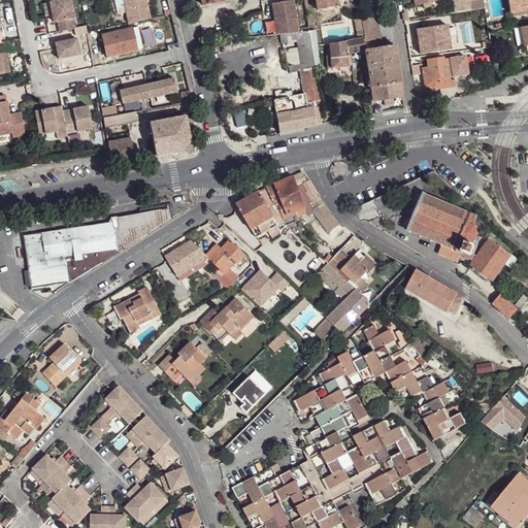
[(70,0),(59,0),(51,2),(55,22),(57,22),(60,32),(76,29),(73,18),(70,0)]
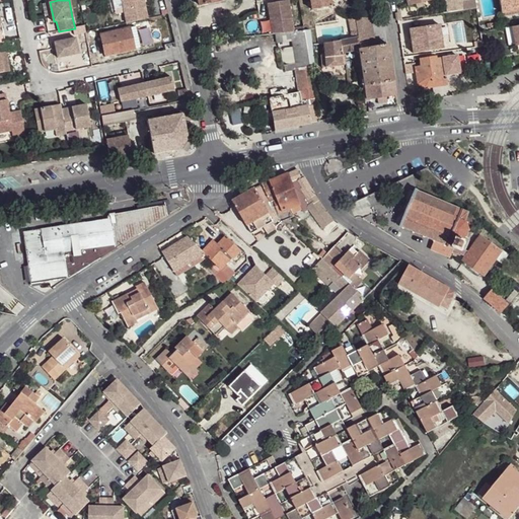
[(122,0),(113,0),(116,9),(124,7),(122,0)]
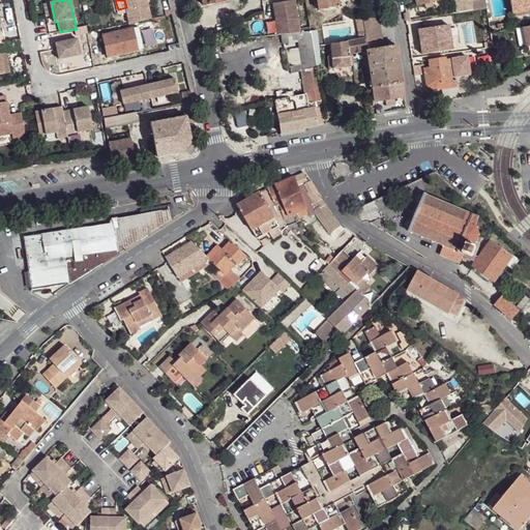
[(146,0),(124,0),(126,7),(129,22),(150,18),(146,0)]
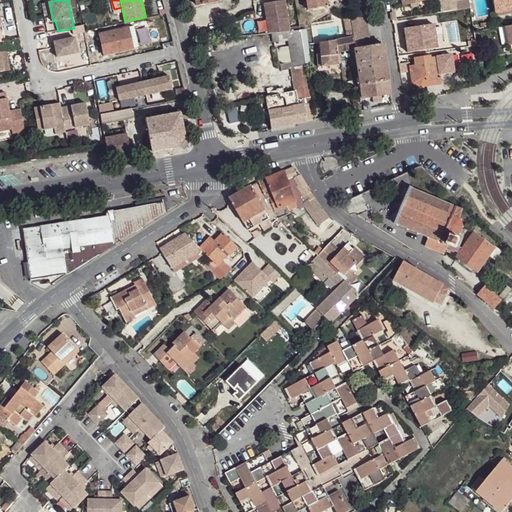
[(282,0),(278,0),(262,3),(267,34),(271,34),(283,32),(288,31),(282,0)]
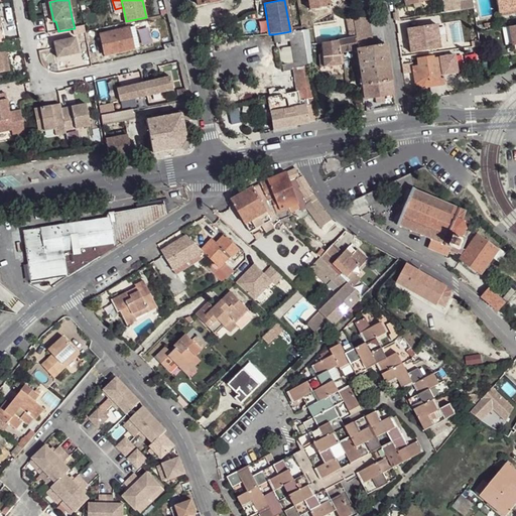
[(308,0),(310,9),(331,7),(329,0),(308,0)]
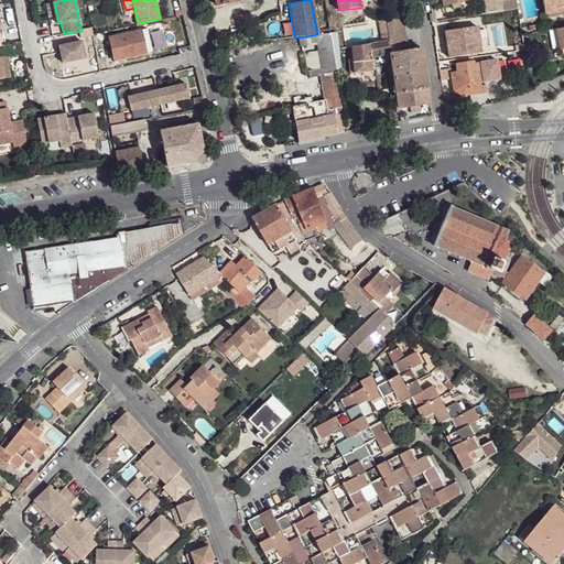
[(501,0),(485,0),(487,13),(503,11),(501,0)]
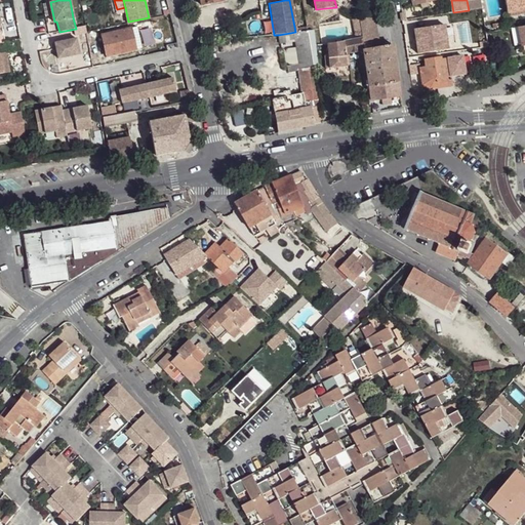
[(524,0),(505,0),(509,13),(524,9),(524,0)]
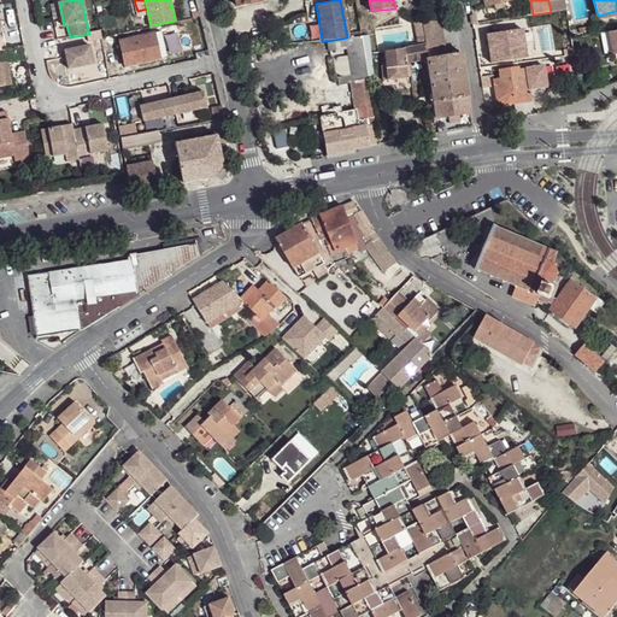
[(429,22),(423,22),(423,25),(425,48),(427,57),(440,54),(440,47),(446,46),(441,19),(429,22)]
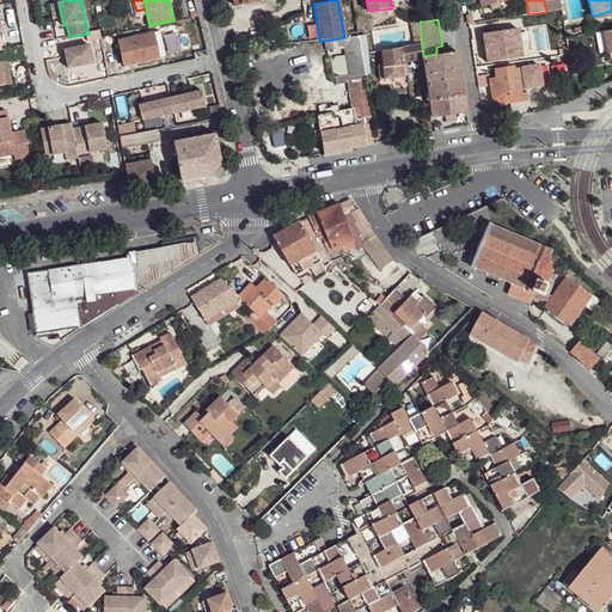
[(519,30),(481,34),(484,62),(522,57),(519,30)]
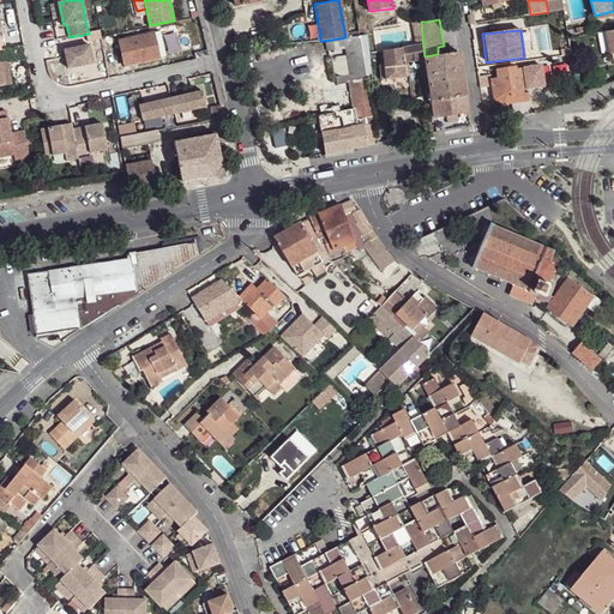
[(118,41),(120,53),(124,66),(164,56),(158,31),(118,41)]
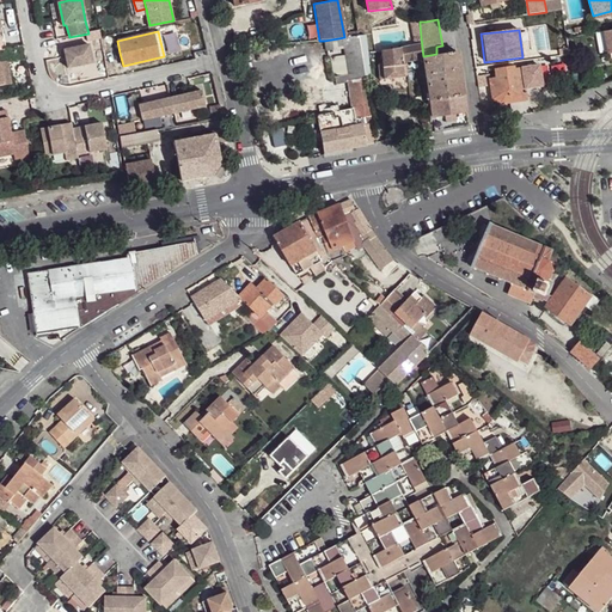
[(344,37),(338,38),(324,41),(326,50),(343,48),(348,73),(336,77),(337,83),(349,81),(352,95),(356,93),(360,120),(366,146),(374,144),(369,114),(367,109),(368,98),(363,75),(360,54),(356,35),(344,37)]
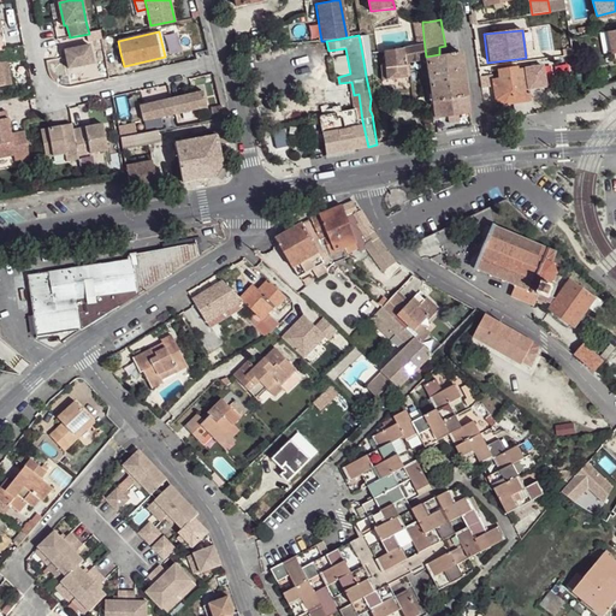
[(363,35),(359,35),(362,54),(366,76),(371,76),(363,35)]
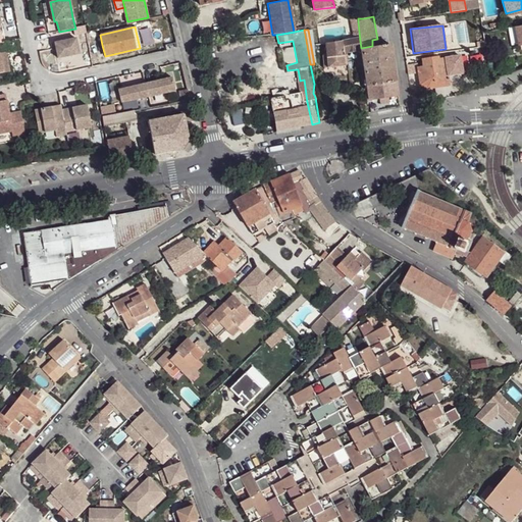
[(100,35),(88,38),(90,48),(102,45),(100,35)]
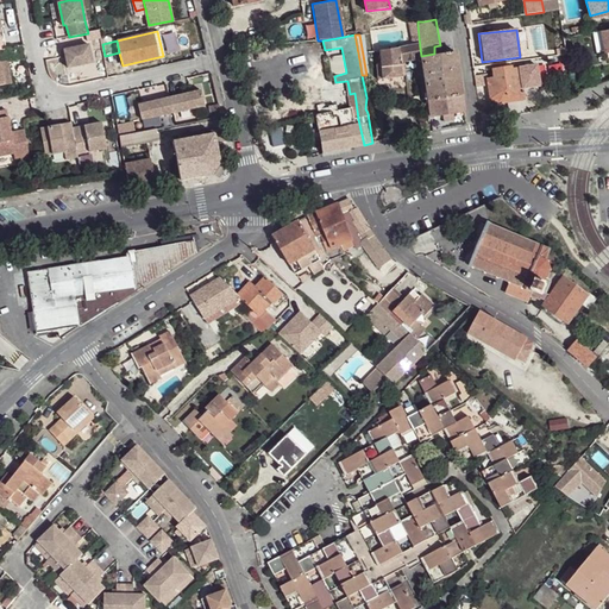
[(89,45),(64,50),(69,68),(94,63),(89,45)]
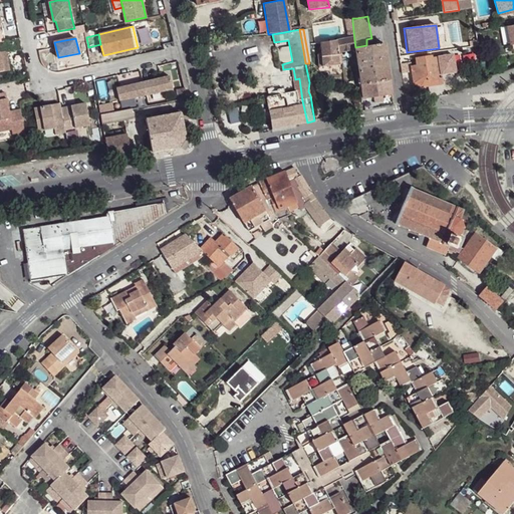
[(350,40),(320,43),(321,55),(318,55),(319,67),(339,66),(339,64),(342,64),(341,53),(351,52),(351,51),(355,50),(355,47),(354,40),(350,40)]
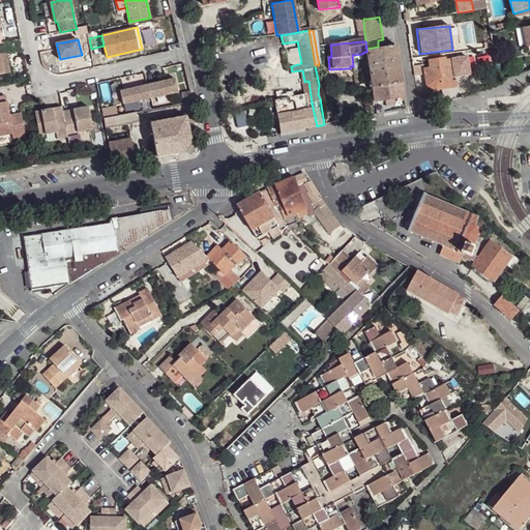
[(378,47),(366,49),(366,52),(372,88),(401,83),(395,45),(378,47)]
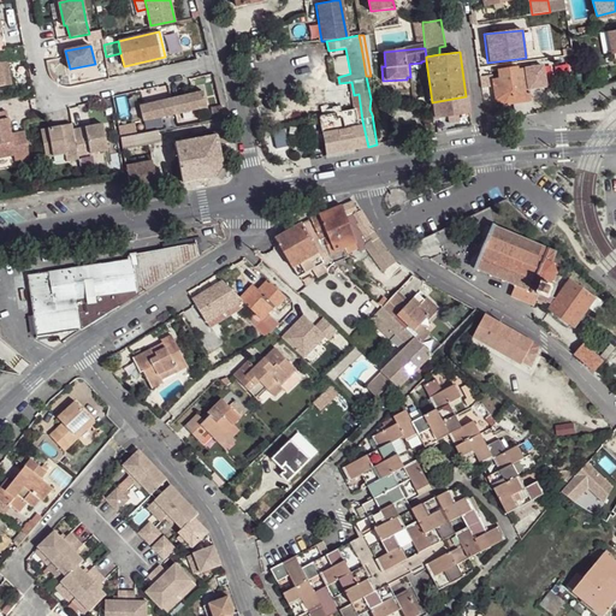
[(6,63),(0,63),(0,69),(4,87),(11,86),(6,63)]
